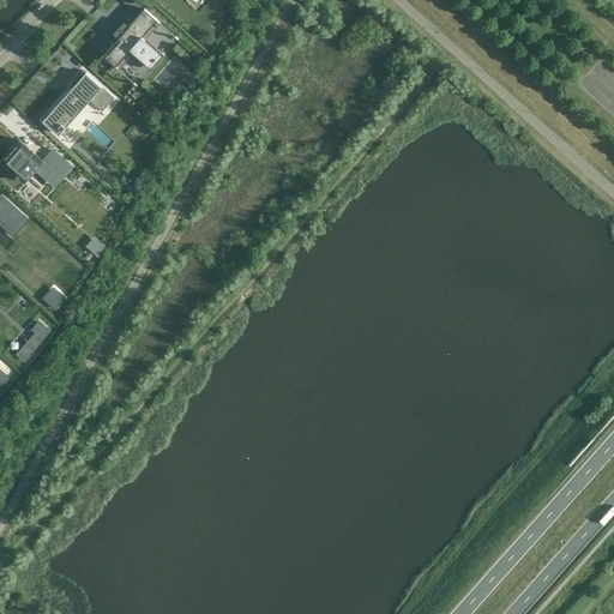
[(184,0),(196,12),(205,0),(217,0),(218,0),(217,0),(184,0)]
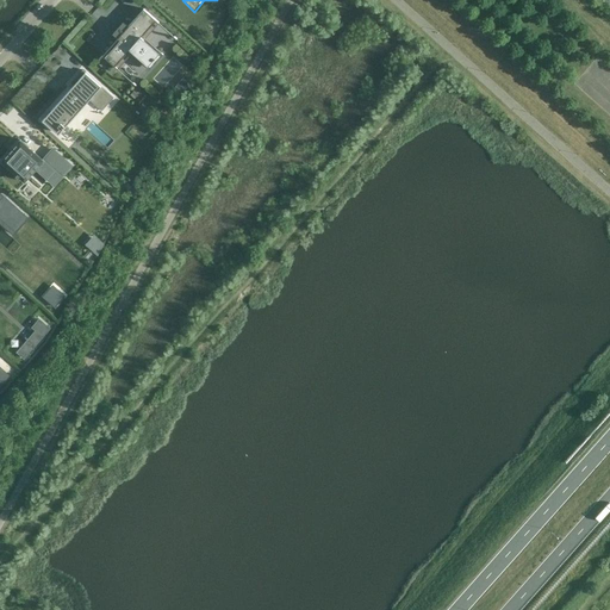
[(159,54),(141,37),(156,20),(144,10),(128,26),(131,29),(129,31),(125,32),(123,35),(122,37),(122,39),(105,58),(114,67),(130,50),(148,66),(151,61),(153,62),(156,58),(155,57),(159,54)]
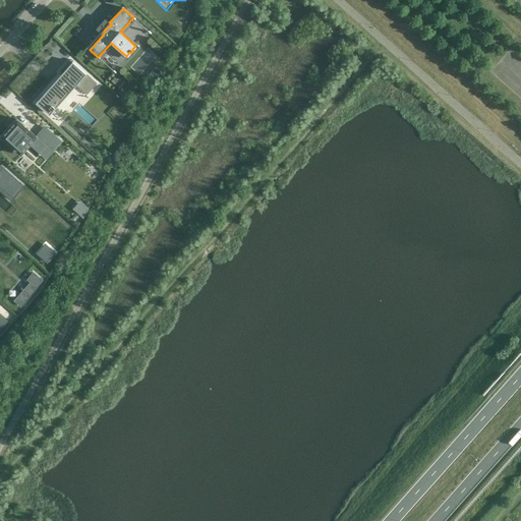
[(73,58),(31,105),(47,120),(49,119),(51,119),(78,89),(87,96),(97,83),(88,76),(90,72),(73,58)]
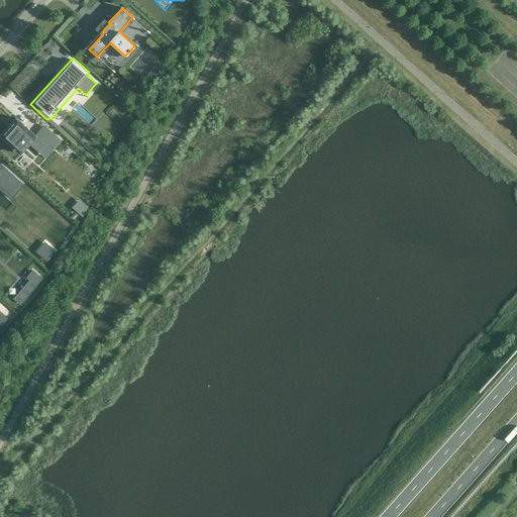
[(159,65),(151,71),(157,76),(164,70),(159,65)]
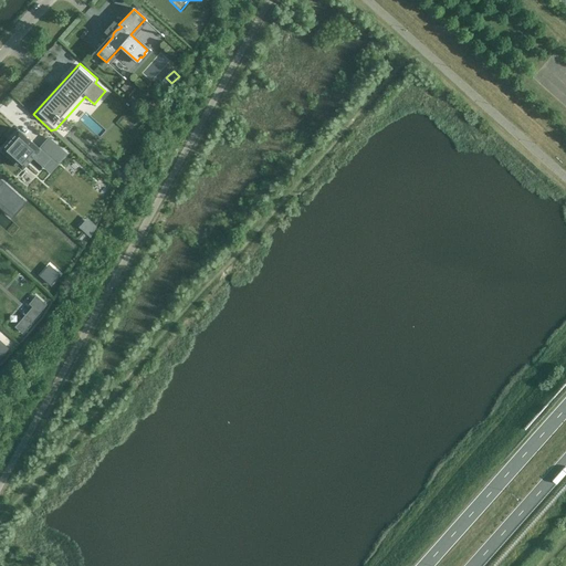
[(19,129),(1,149),(16,163),(14,163),(17,165),(18,164),(22,169),(33,157),(43,167),(49,160),(52,160),(58,166),(67,154),(49,138),(40,148),(19,129)]
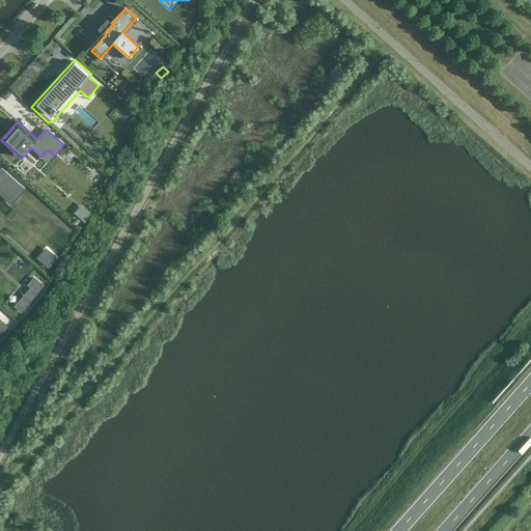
[(86,210),(79,217),(85,222),(90,213),(86,210)]
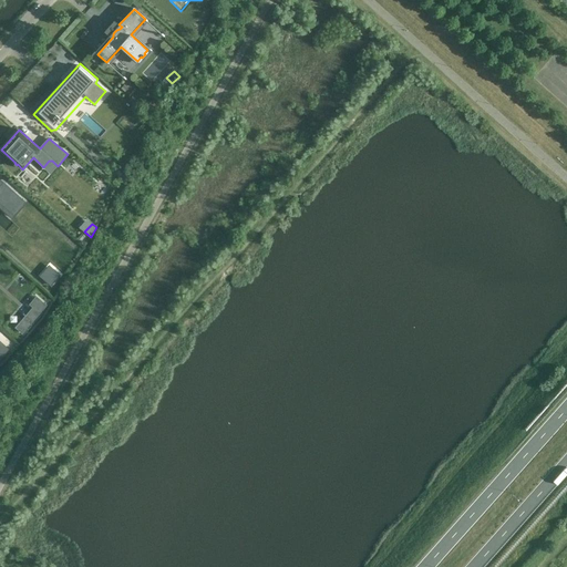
[(40,275),(51,286),(62,274),(50,263),(40,275)]
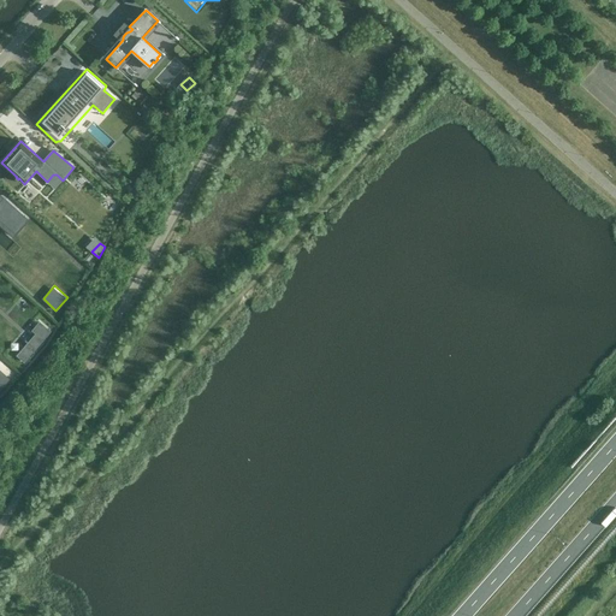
[(25,362),(51,332),(40,323),(33,331),(36,335),(27,344),(17,356),(25,362)]
